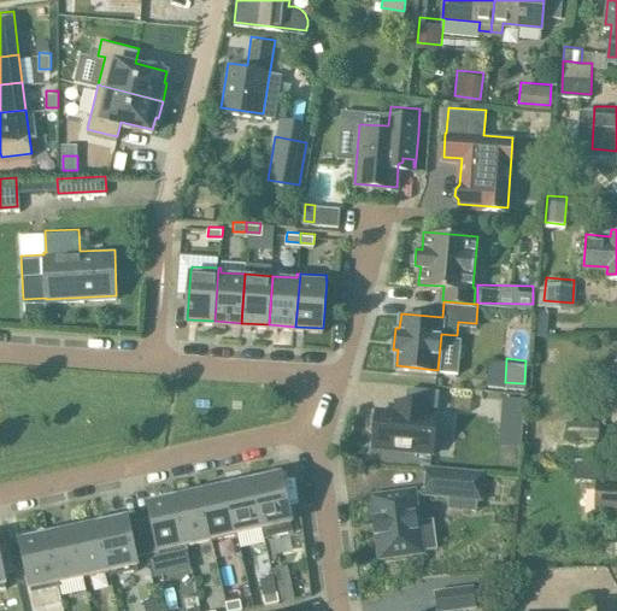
[(395,409),(377,407),(374,445),(433,450),(436,412),(428,411),(429,404),(438,404),(439,387),(407,385),(406,399),(397,398),(395,409)]
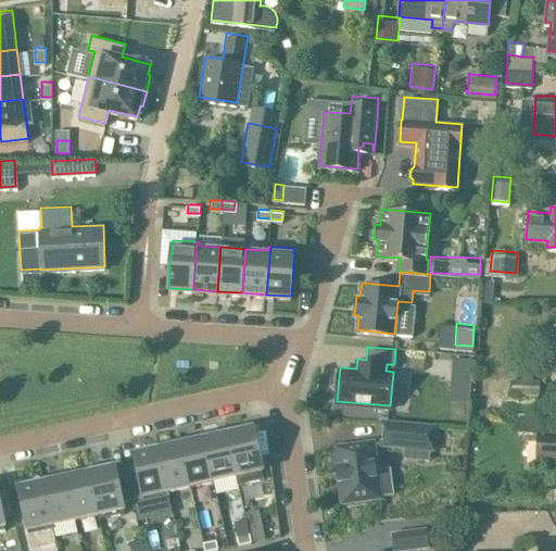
[(451,354),(450,377),(469,378),(470,355),(451,354)]
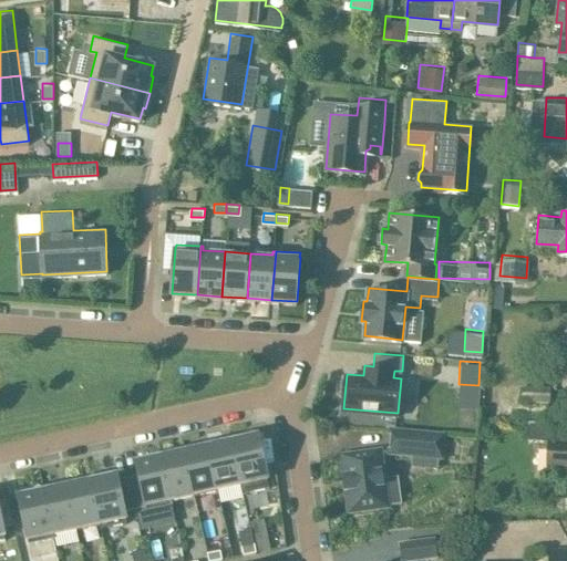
[(521,383),(519,397),(549,398),(550,384),(521,383)]
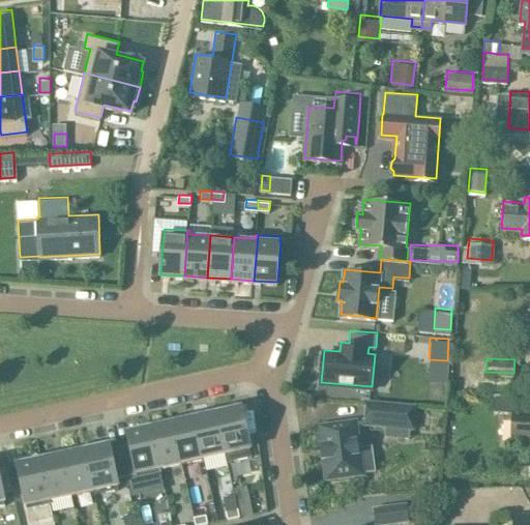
[(493,409),(513,410),(511,439),(529,440),(529,410),(520,410),(521,397),(494,396),(493,409)]
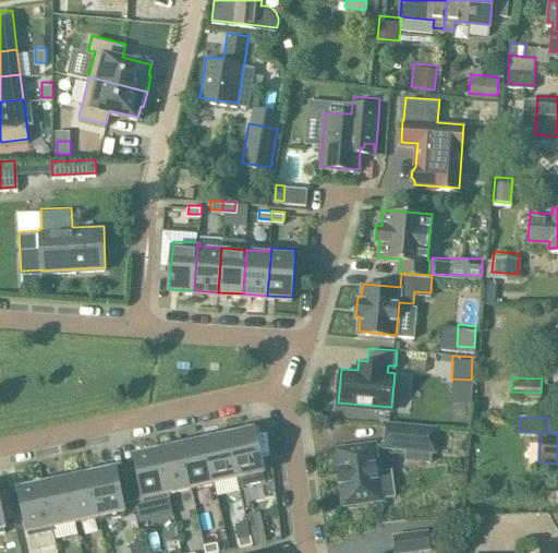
[(385,421),(383,443),(434,448),(435,448),(437,425),(436,425),(385,421)]
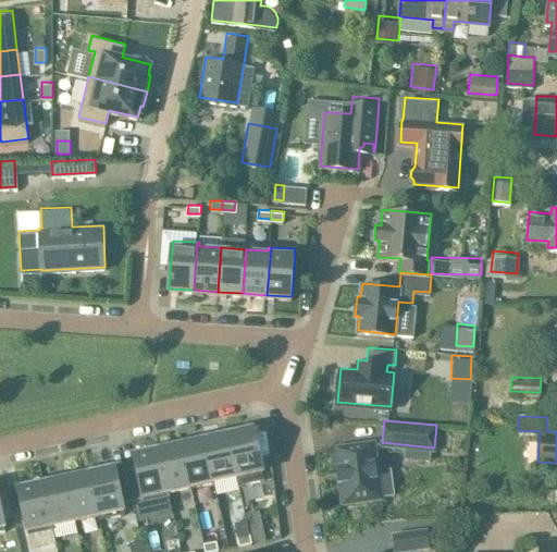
[(254,426),(230,431),(240,482),(264,477),(262,468),(263,468),(254,426)]
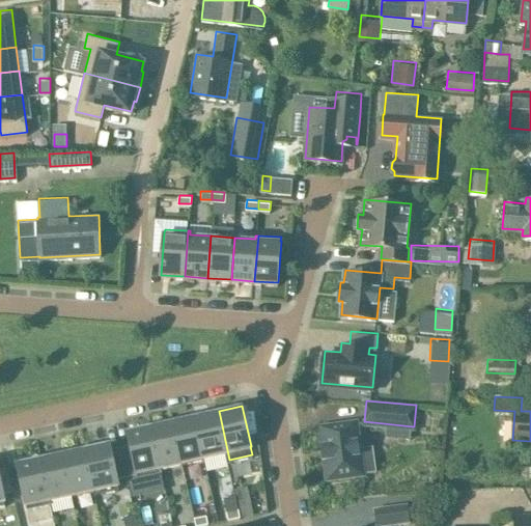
[(219,411),(196,415),(205,457),(226,452),(227,461),(229,460),(219,411)]
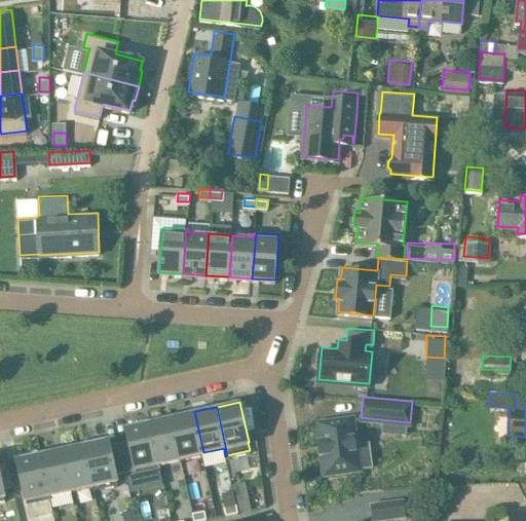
[(194,411),(172,416),(181,457),(203,452),(194,411)]
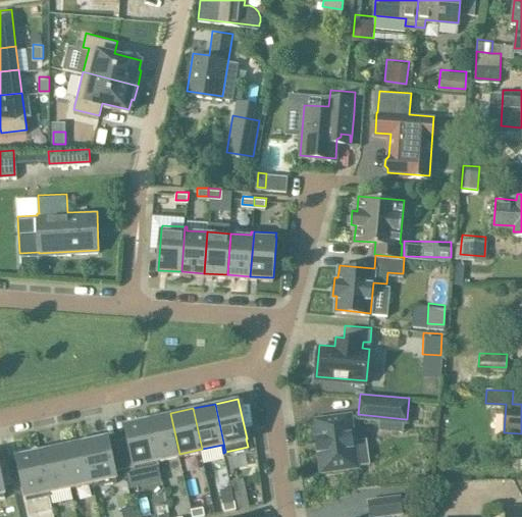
[(319,450),(321,469),(358,464),(358,462),(370,461),(366,436),(354,437),(351,412),(314,416),(317,436),(316,436),(318,450),(319,450)]
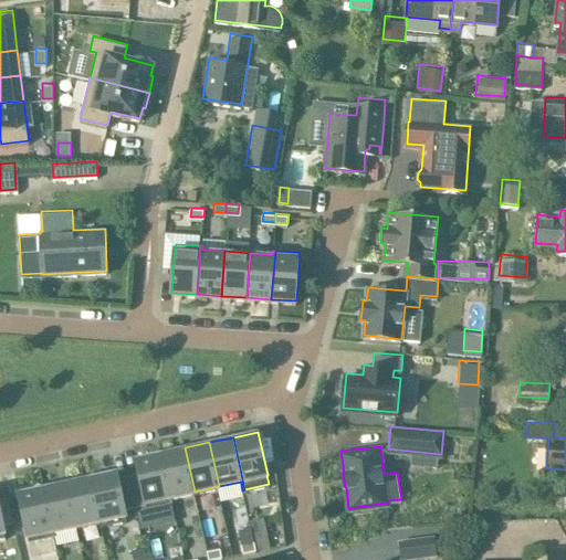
[(185,447),(160,453),(170,500),(174,500),(173,496),(195,492),(185,447)]
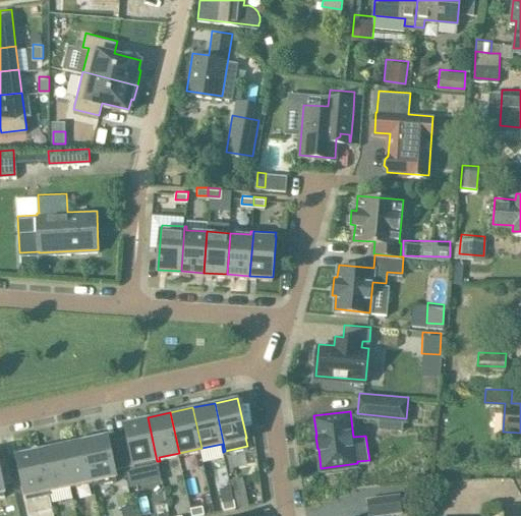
[(157,461),(148,417),(125,422),(134,463),(135,466),(157,461)]
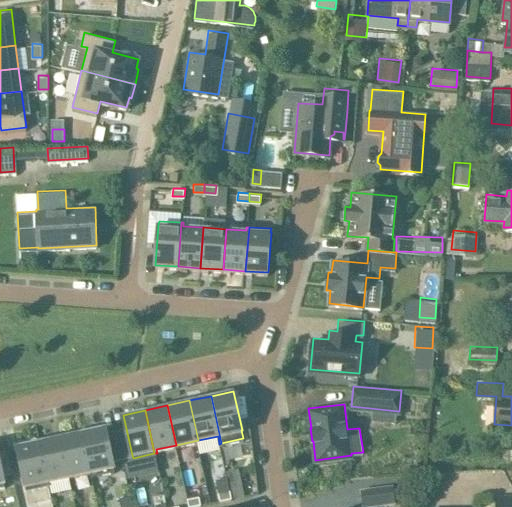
[(106,426),(83,431),(93,476),(115,471),(114,468),(106,426)]
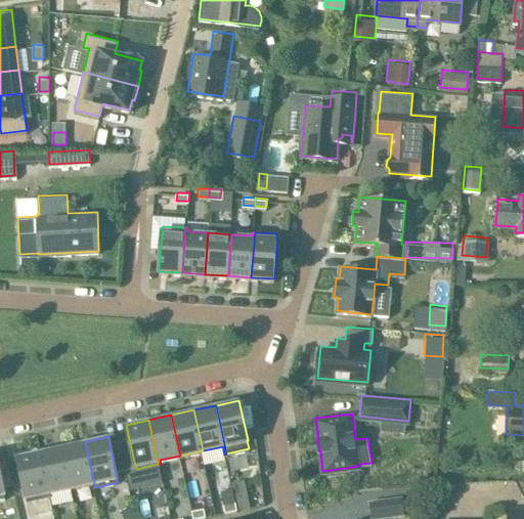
[(85,441),(62,446),(72,488),(92,484),(93,487),(95,487),(85,441)]
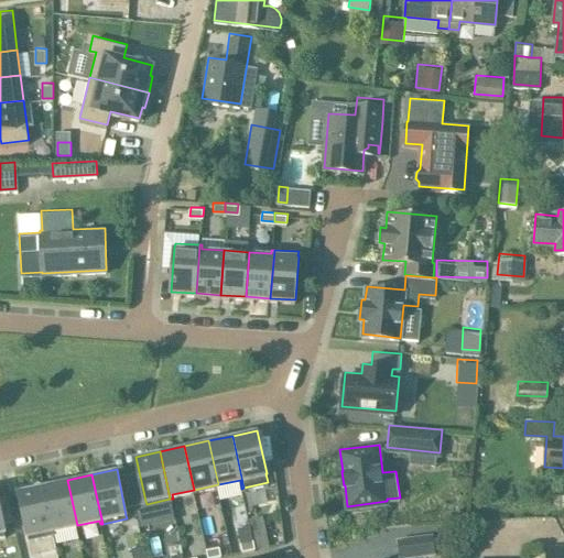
[(67,480),(43,485),(53,533),(55,533),(54,529),(77,525),(67,480)]
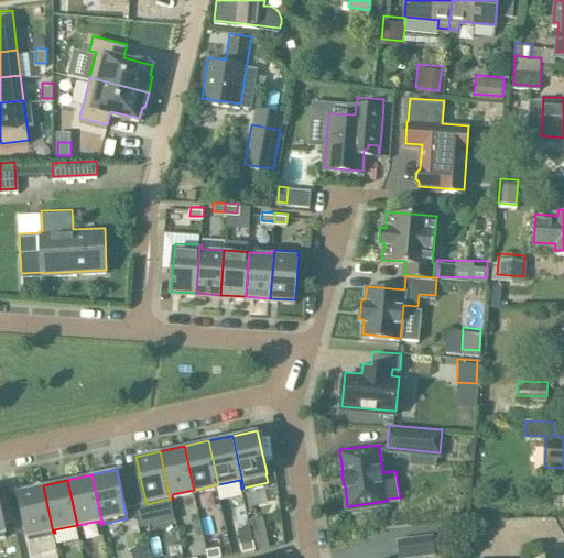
[(53,533),(43,485),(19,491),(28,534),(29,538),(53,533)]
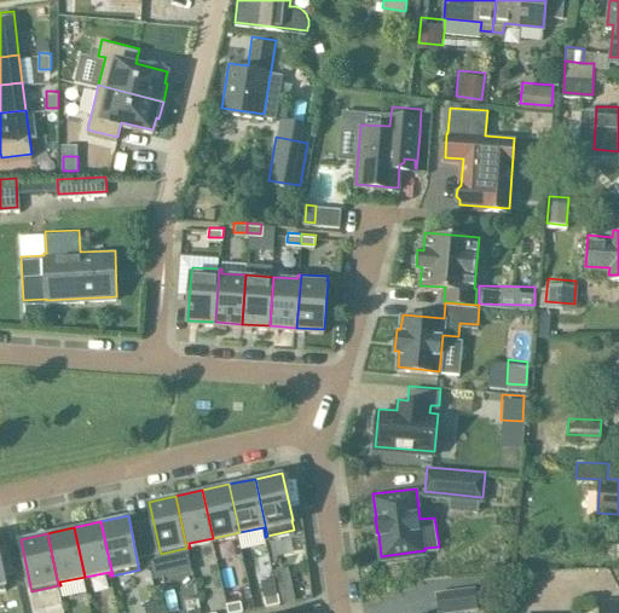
[(270,576),(261,578),(264,594),(278,591),(275,576),(270,576)]
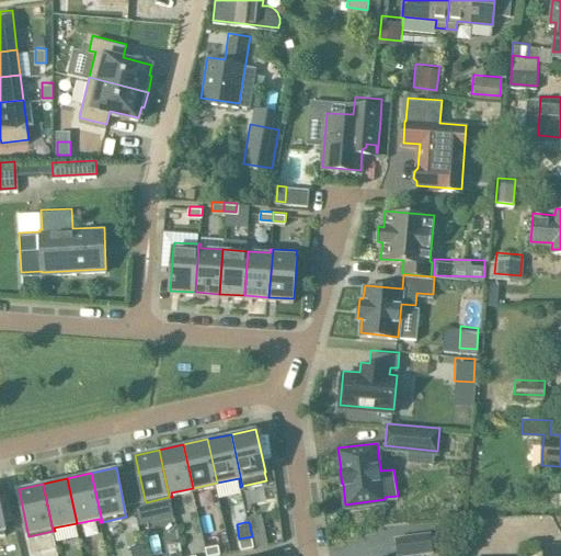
[(430,532),(396,536),(399,555),(432,551),(430,532)]
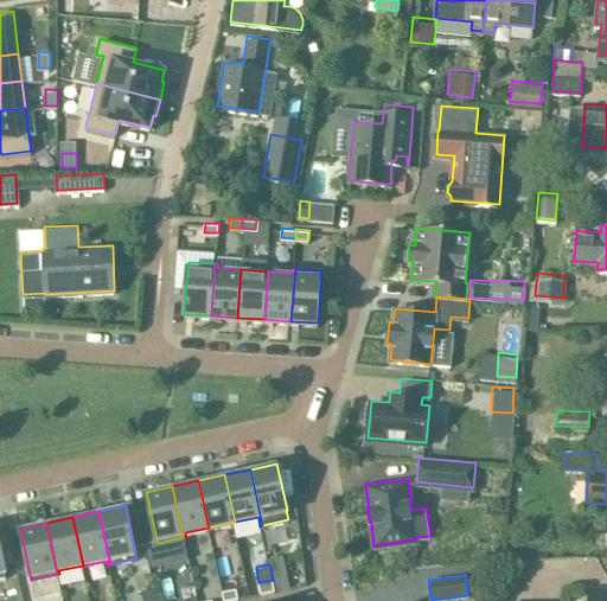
[(286,577),(273,580),(274,589),(288,587),(286,577)]
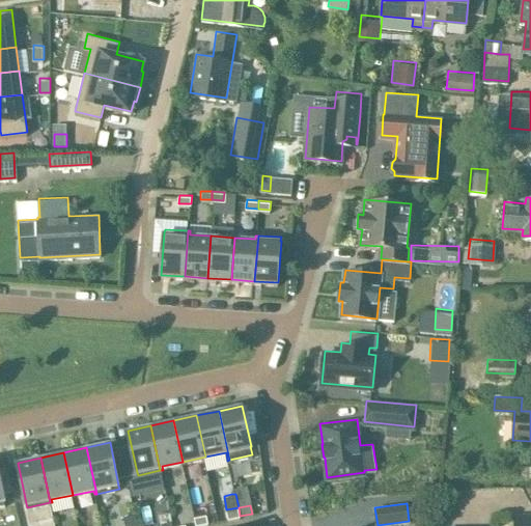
[(240,516),(239,507),(226,509),(228,518),(240,516)]
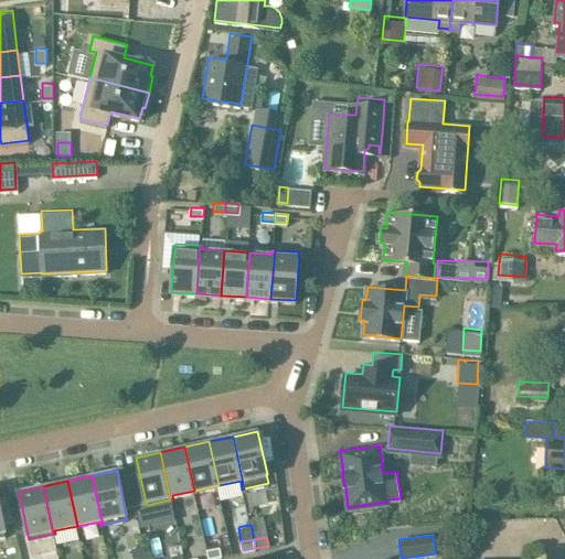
[(56,558),(55,541),(34,544),(35,558),(56,558)]
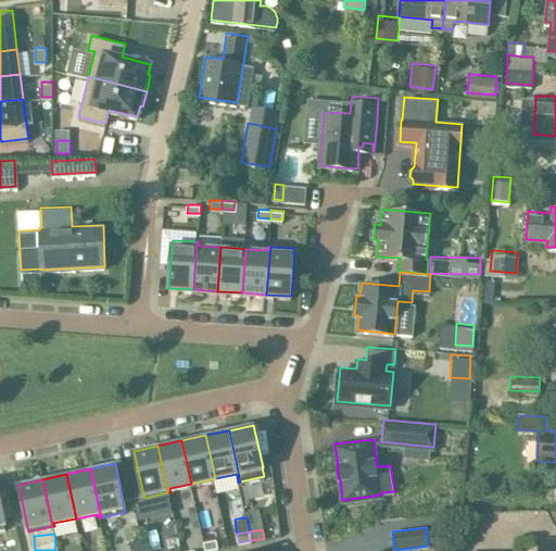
[(555,550),(555,537),(540,538),(540,539),(540,550),(555,550)]
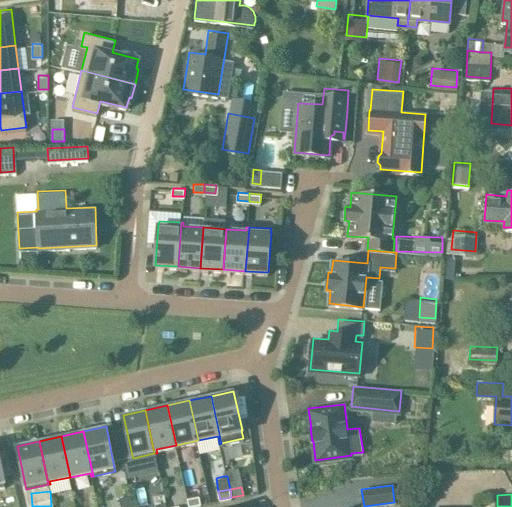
[(189,505),(201,503),(199,495),(187,497),(189,505)]
